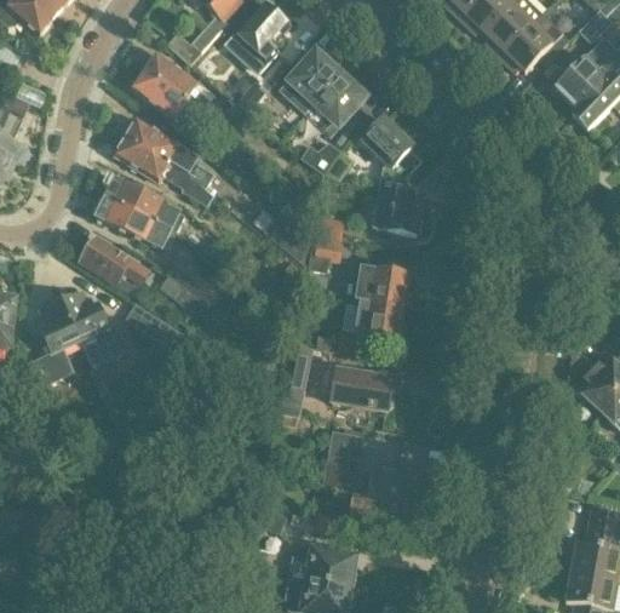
[(0,0),(0,18),(7,26),(13,24),(18,19),(38,35),(58,12),(44,0),(0,0)]
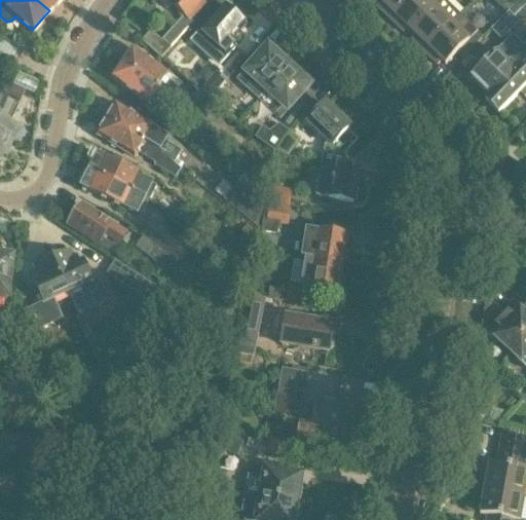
[(37,0),(49,10),(58,0),(37,0)]
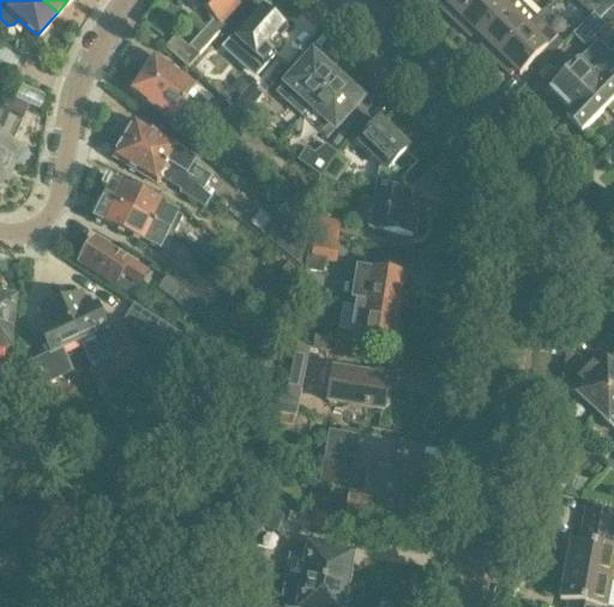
[(194,0),(198,4),(200,1),(214,13),(188,42),(190,42),(188,43),(175,31),(164,43),(187,64),(198,52),(226,22),(222,18),(238,0),(194,0)]
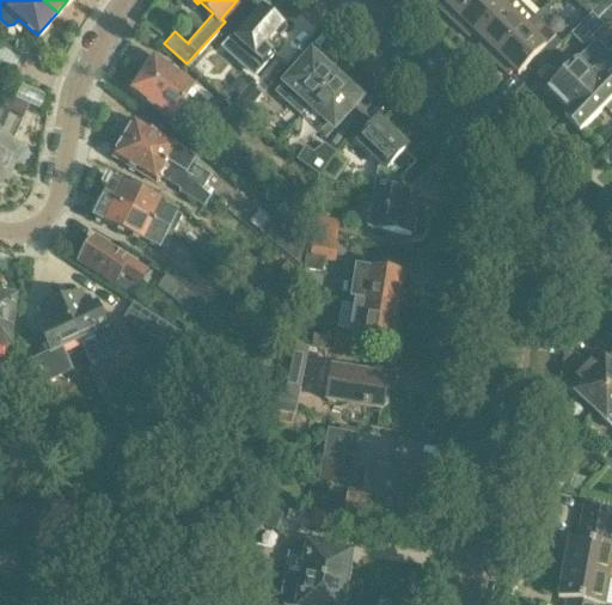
[(441,0),(439,4),(454,19),(472,0),(441,0)]
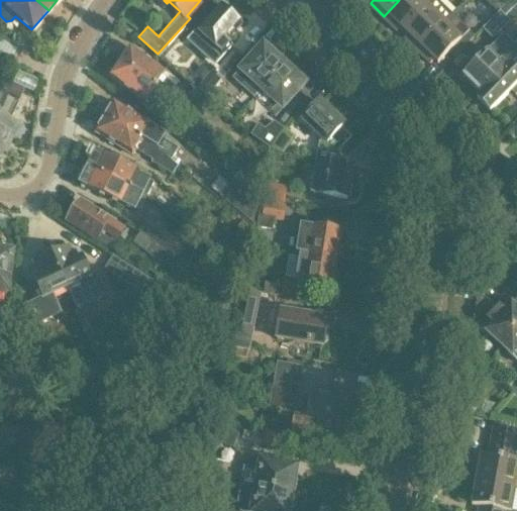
[(404,27),(425,4),(429,0),(399,0),(384,16),(396,27),(400,23),(404,27)]
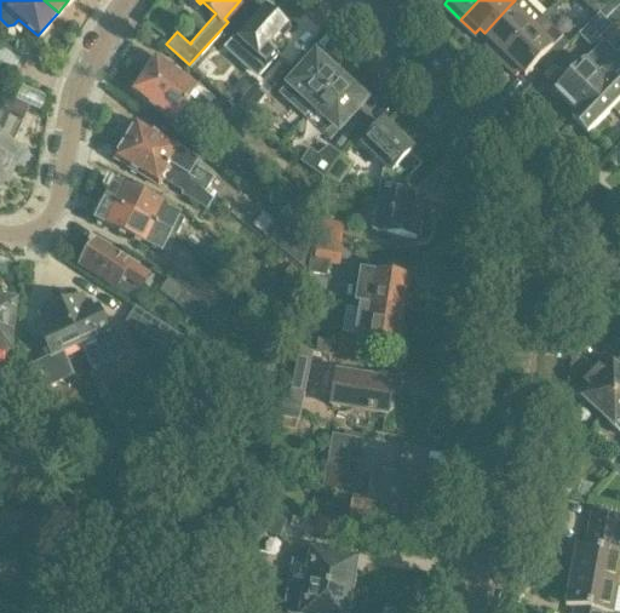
[(500,57),(530,24),(540,15),(527,0),(515,0),(510,5),(484,33),(488,36),(484,41),(500,57)]
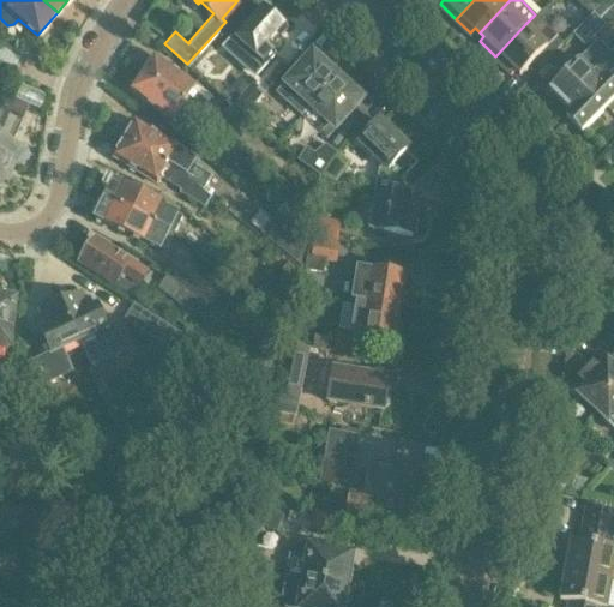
[(601,0),(572,30),(584,41),(606,20),(611,25),(613,20),(613,0),(601,0)]
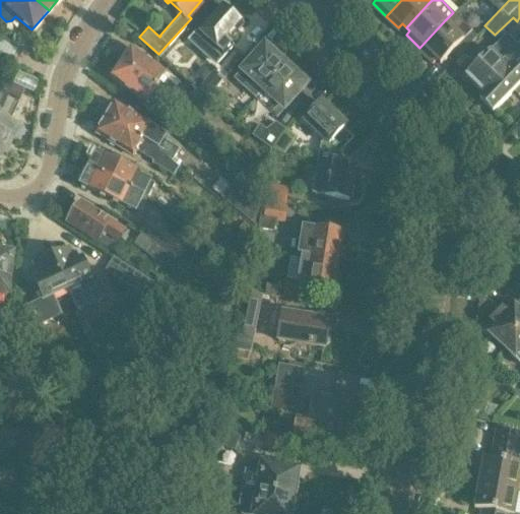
[(224,37),(239,21),(241,22),(242,20),(233,12),(233,9),(228,4),(224,5),(221,2),(219,3),(220,4),(198,29),(209,40),(202,47),(216,59),(232,43),(224,37)]
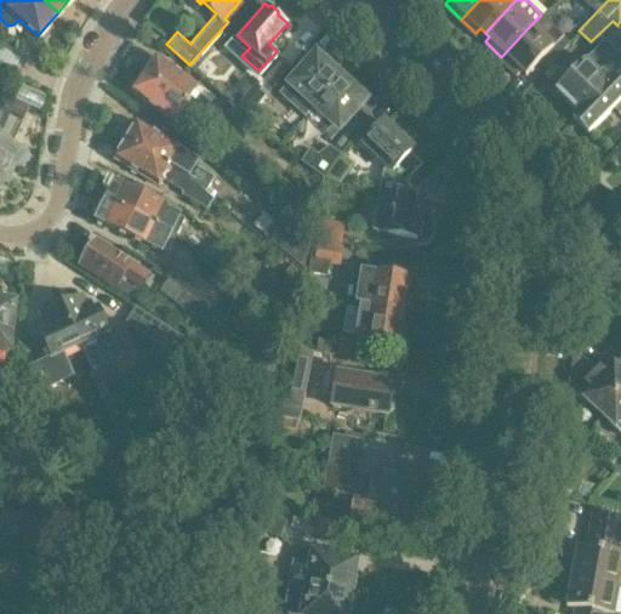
[(525,72),(562,33),(541,15),(531,24),(501,57),(516,72),(520,67),(525,72)]
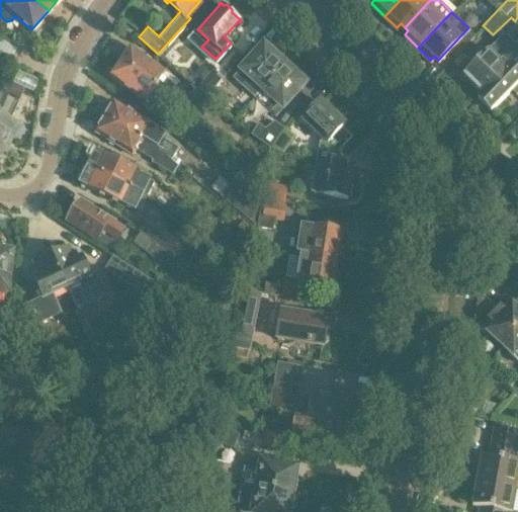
[(517,37),(515,41),(505,31),(464,73),(483,90),(478,95),(479,96),(517,56),(517,37)]
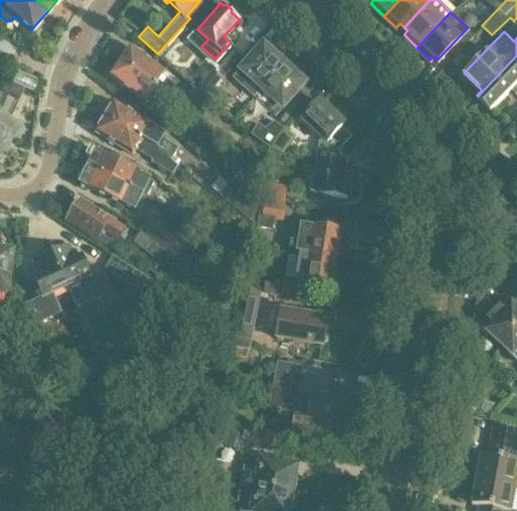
[(241,67),(234,75),(242,83),(254,93),(262,86),(284,62),(283,60),(283,57),(276,50),(273,50),(264,42),(241,67)]
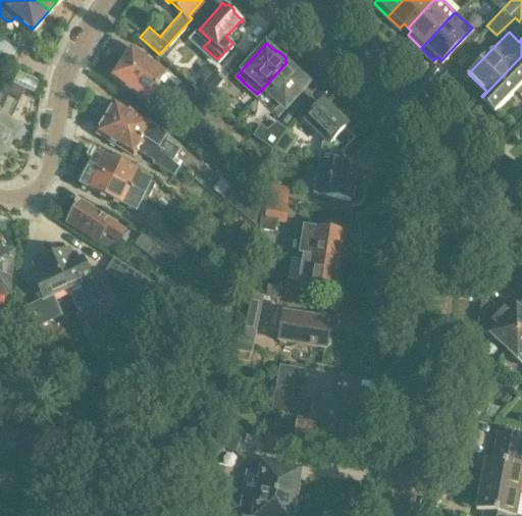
[(173,96),(180,87),(177,84),(180,80),(133,45),(122,59),(173,96)]
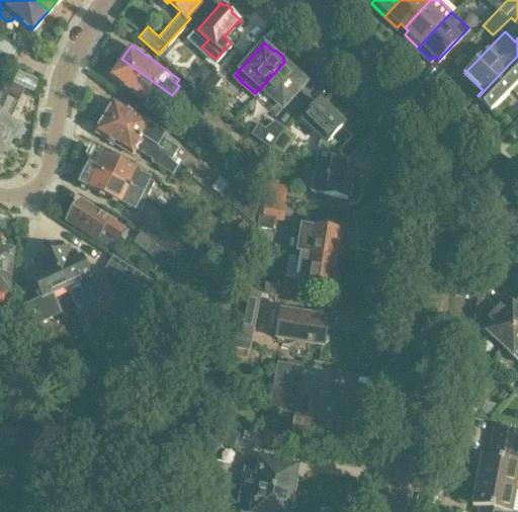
[(517,91),(517,90),(517,56),(479,96),(491,108),(512,86),(517,91)]
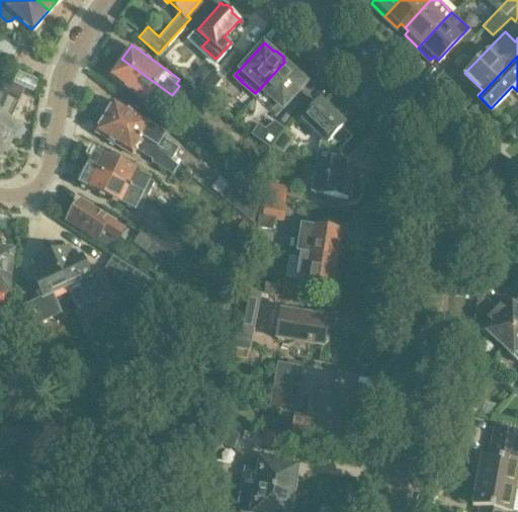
[(172,95),(121,59),(110,74),(145,98),(149,94),(165,105),(172,95)]
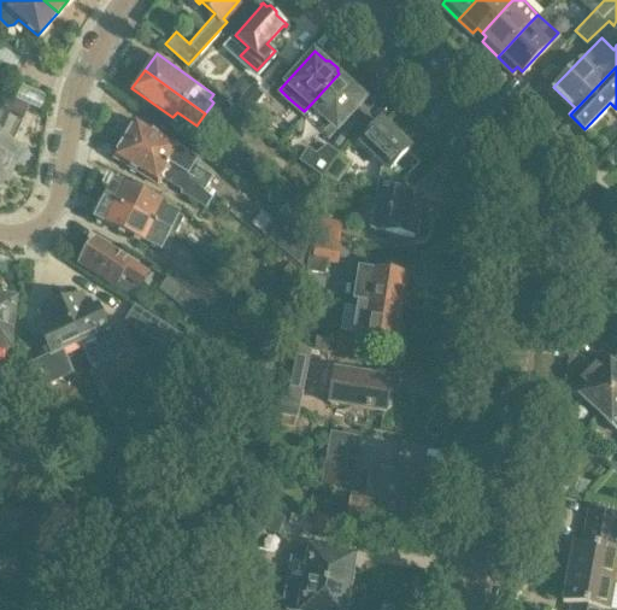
[(312,103),(304,111),(328,134),(336,125),(338,125),(364,97),(353,86),(353,82),(346,75),(341,75),(339,74),(312,103)]
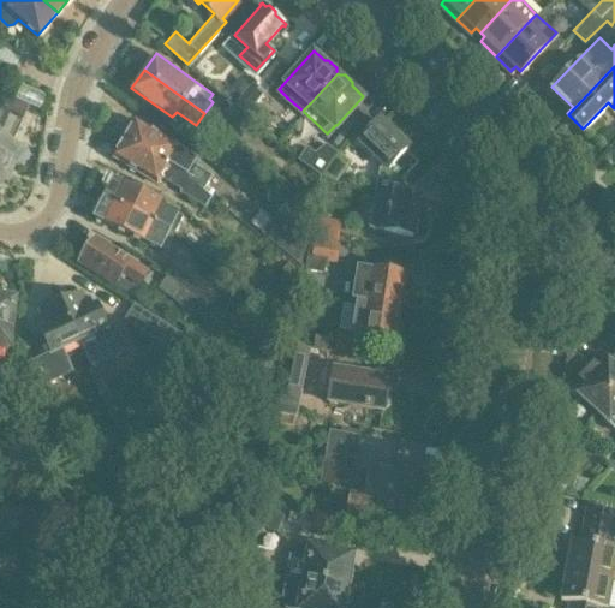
[(256,101),(266,89),(252,79),(236,101),(246,109),(255,100),(256,101)]
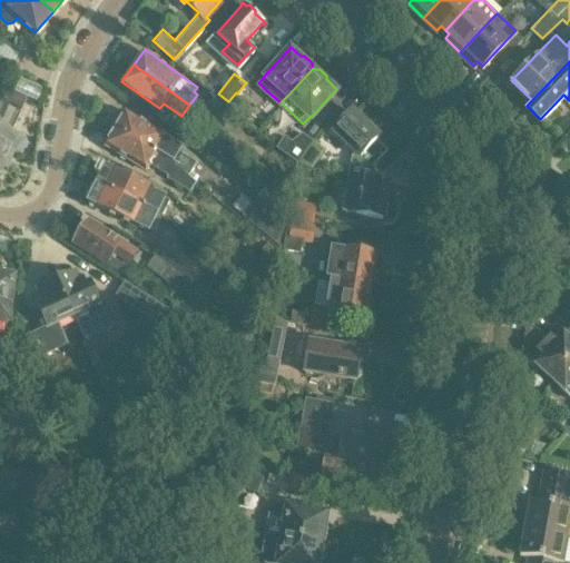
[(10,99),(13,91),(5,87),(0,96),(9,100),(10,99)]
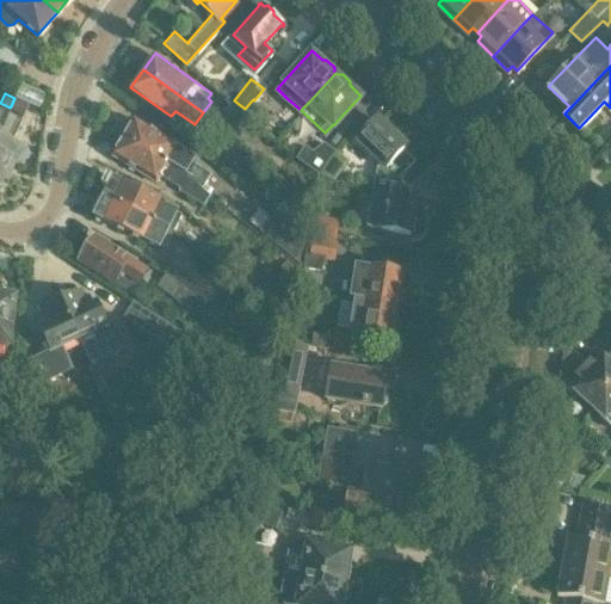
[(22,111),(26,100),(16,96),(11,106),(22,111)]
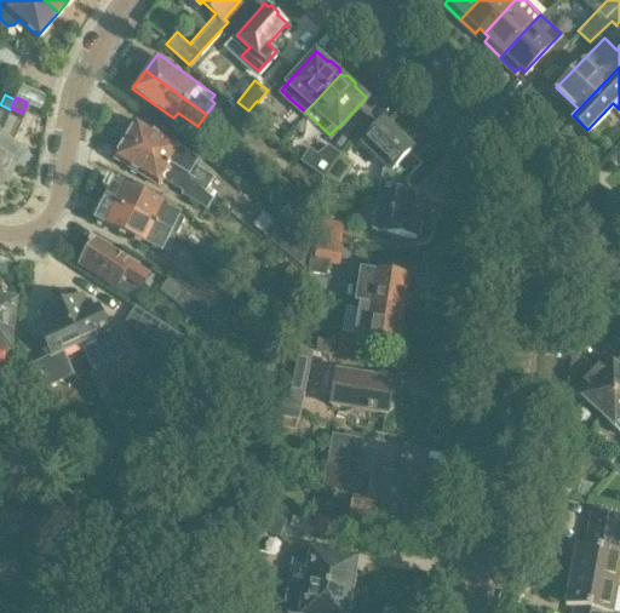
[(236,116),(244,108),(233,99),(225,108),(236,116)]
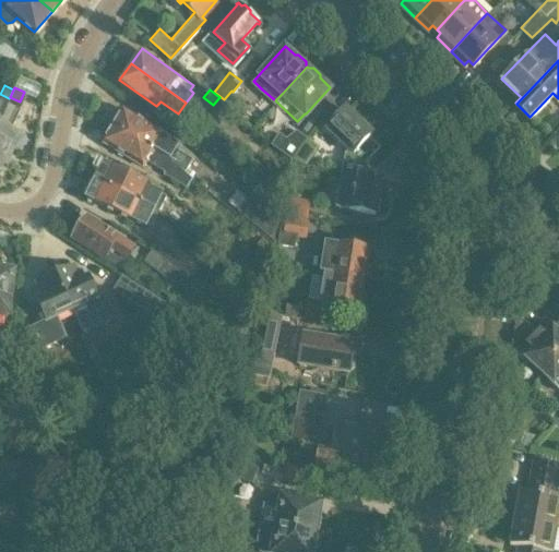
[(237,112),(246,102),(233,92),(232,91),(224,99),(226,100),(224,103),(237,112)]
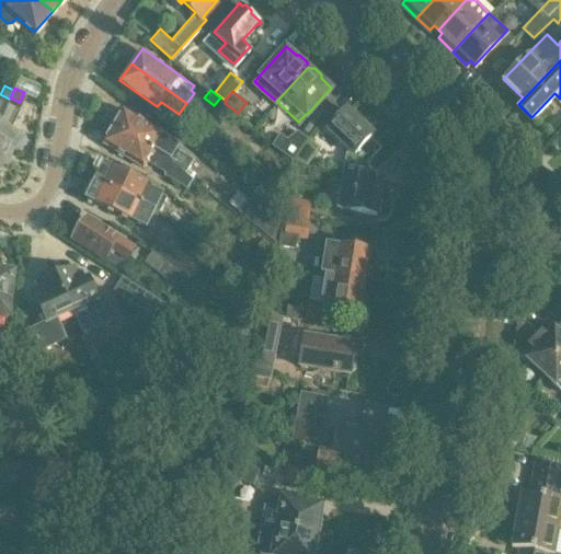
[(7,160),(15,142),(10,140),(16,127),(12,125),(21,106),(8,101),(0,118),(0,161),(2,158),(7,160)]
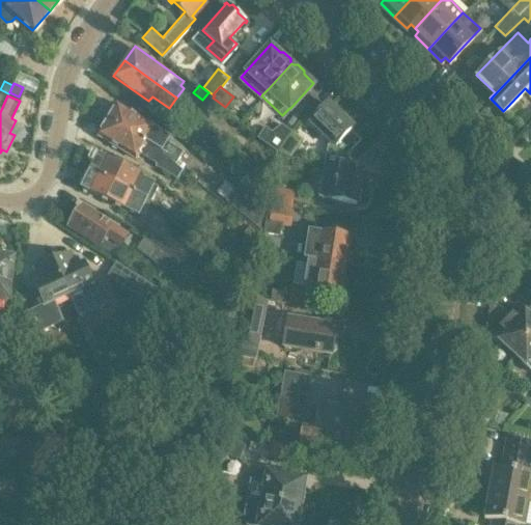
[(328,143),(327,149),(351,154),(352,147),(341,138),(354,125),(339,111),(341,109),(334,103),(332,104),(329,101),(310,120),(331,139),(328,143)]
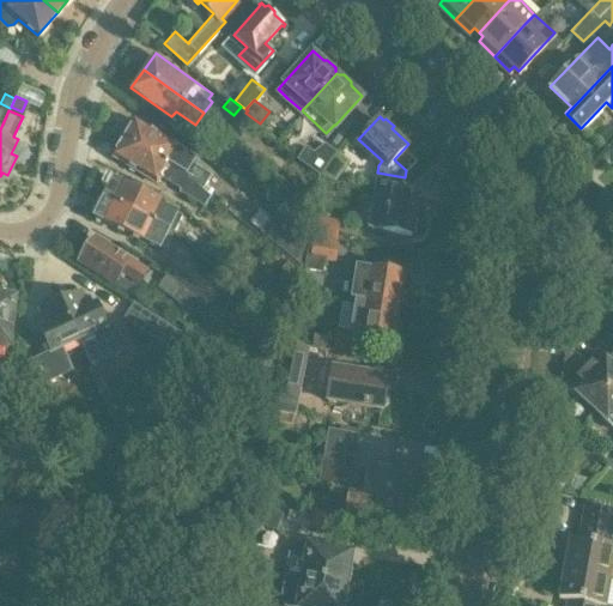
[(205,185),(213,171),(193,159),(194,156),(180,144),(135,117),(125,134),(192,174),(205,185)]
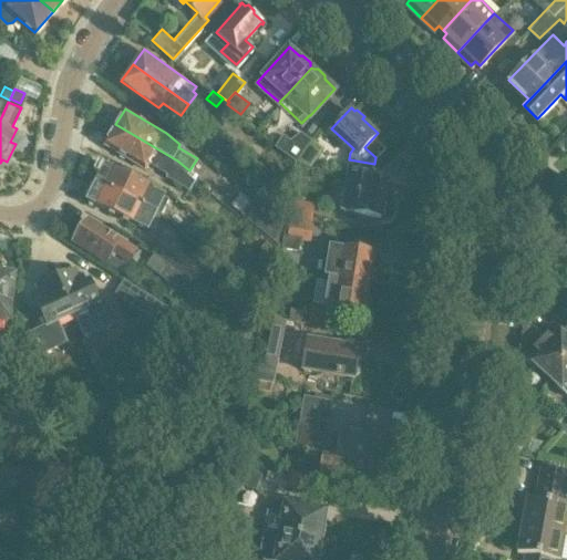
[(177,161),(115,124),(105,142),(146,166),(148,161),(168,172),(167,174),(188,187),(195,177),(188,172),(189,170),(177,161)]
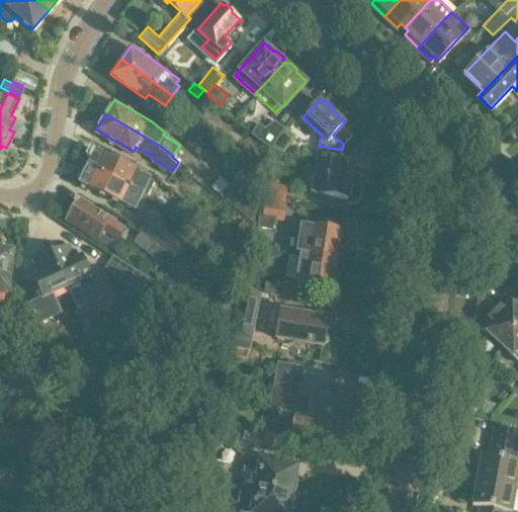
[(285,125),(275,117),(265,125),(259,120),(251,131),(271,147),(271,144),(285,125)]
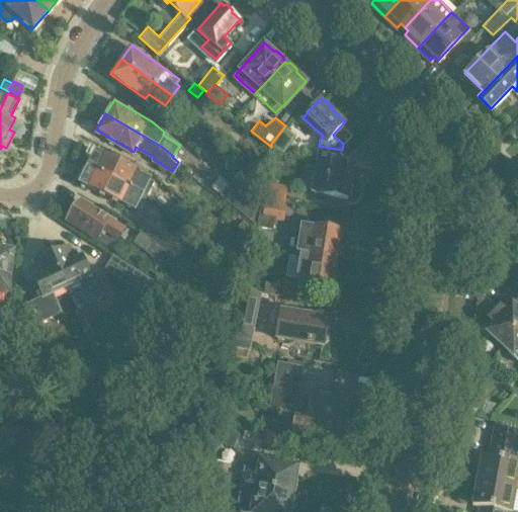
[(284,150),(294,134),(285,125),(271,144),(271,147),(284,150)]
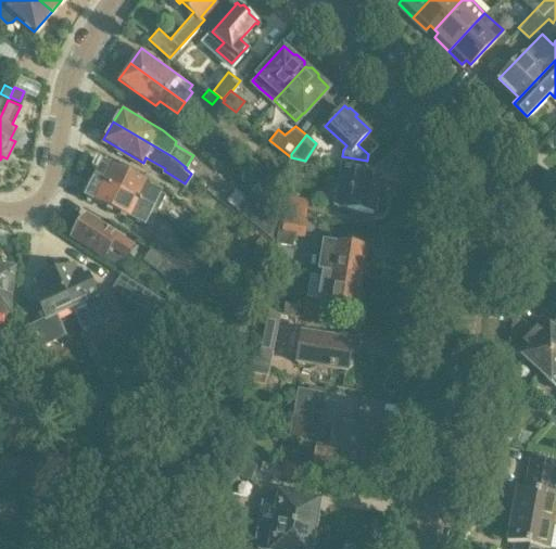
[(343,183),(340,182),(337,203),(374,209),(374,205),(377,205),(379,195),(376,194),(379,175),(365,171),(367,161),(342,156),(340,168),(345,169),(343,183)]
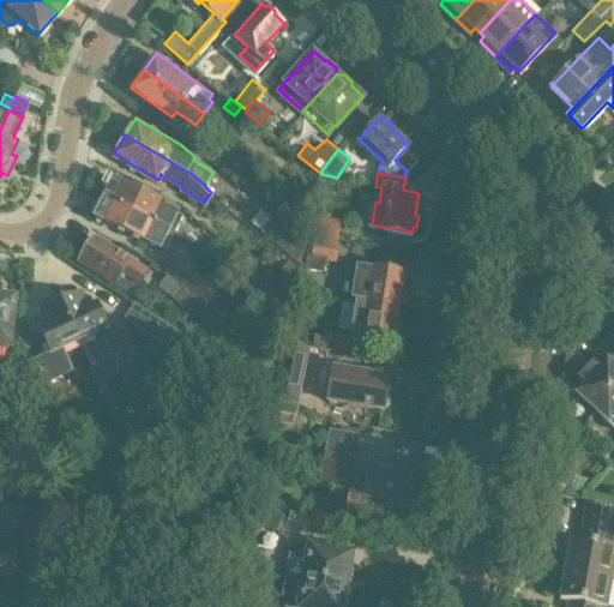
[(178,232),(185,217),(163,208),(166,200),(114,175),(104,194),(175,228),(174,229),(178,232)]
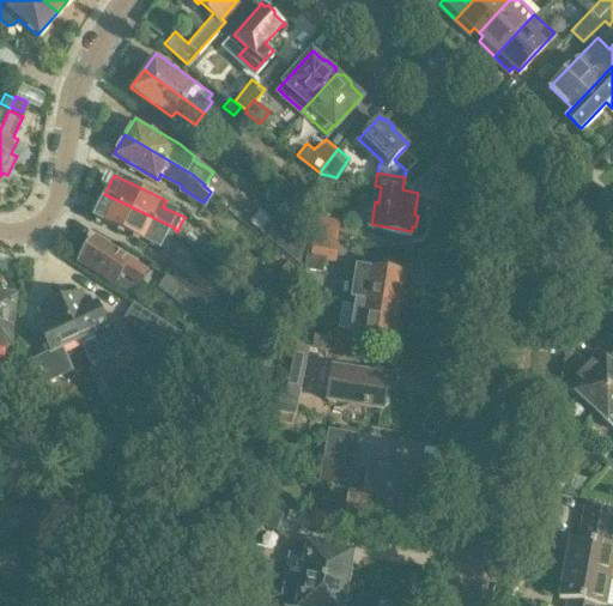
[(167,243),(174,229),(175,228),(104,194),(95,213),(161,246),(162,241),(167,243)]
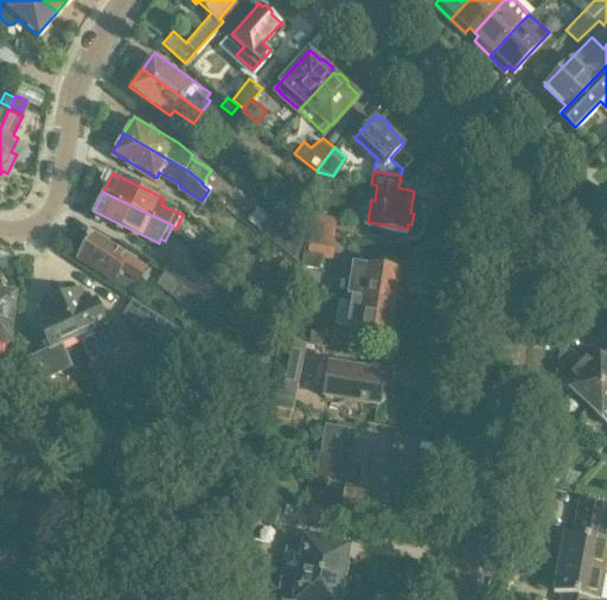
[(299,230),(311,216),(286,195),(274,210),(299,230)]
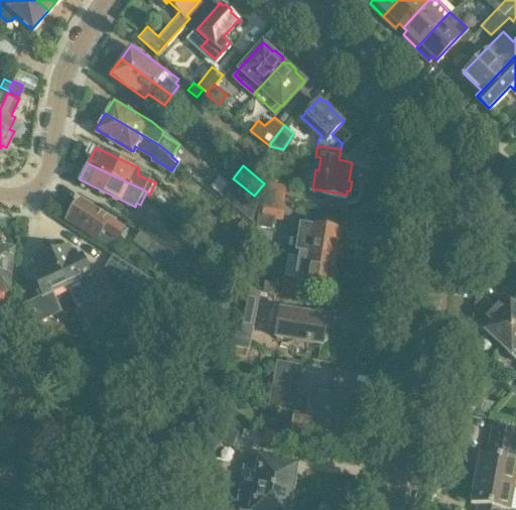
[(284,198),(286,181),(265,178),(264,183),(263,195),(284,198)]
